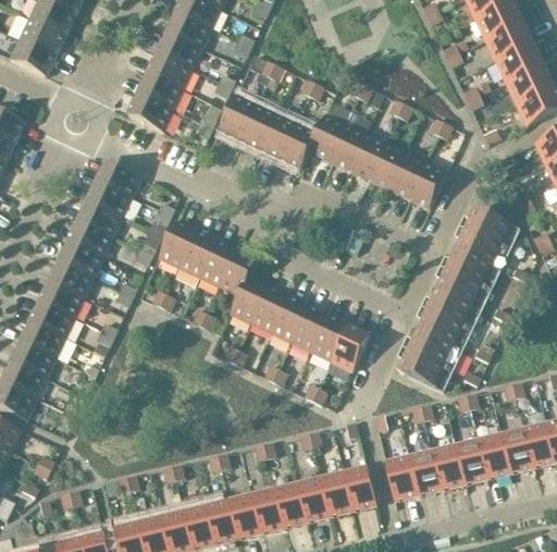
[(74,15),(44,0),(38,0),(29,19),(65,35),(74,15)]
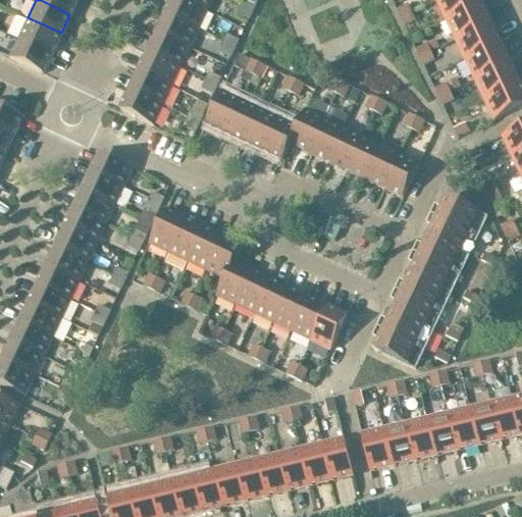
[(41,0),(69,14),(76,0),(41,0)]
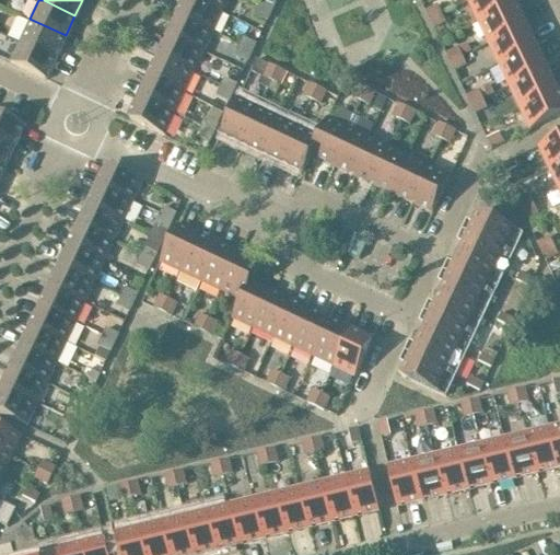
[(222,10),(199,0),(184,0),(177,14),(212,31),(222,10)]
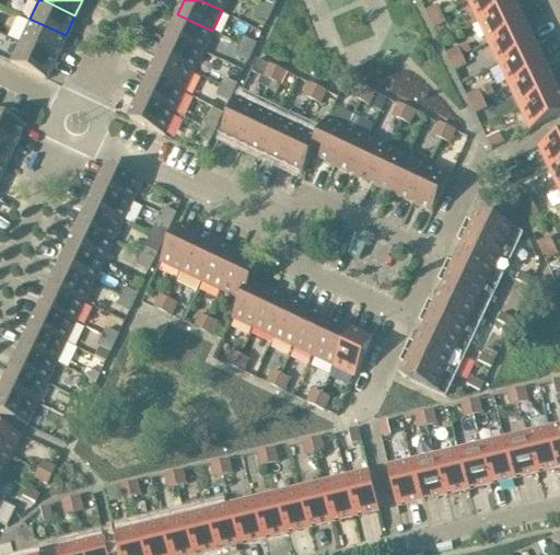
[(199,0),(222,10),(226,0),(199,0)]
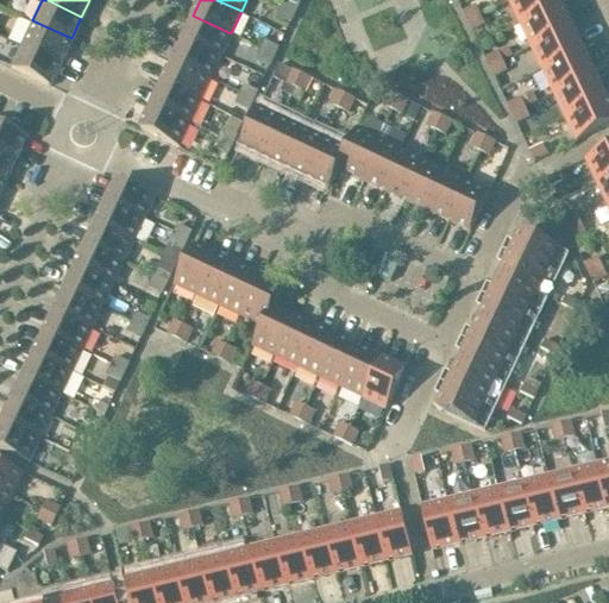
[(299,0),(282,0),(281,4),(295,10),(299,0)]
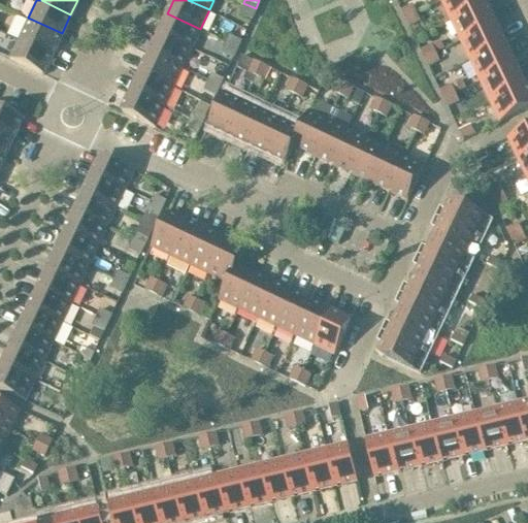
[(486,1),(485,0),(442,0),(451,18),(486,1)]
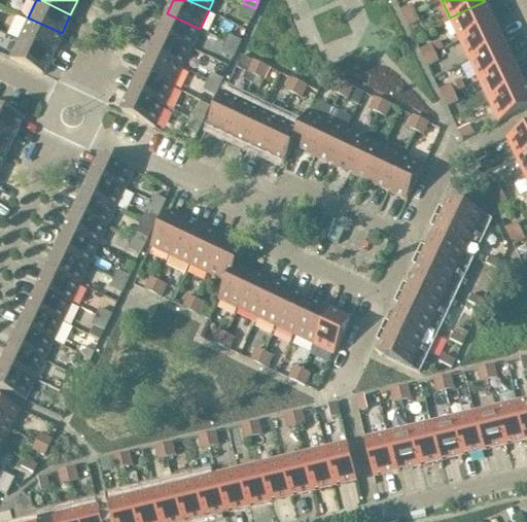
[(494,22),(485,1),(450,18),(460,38),(494,22)]
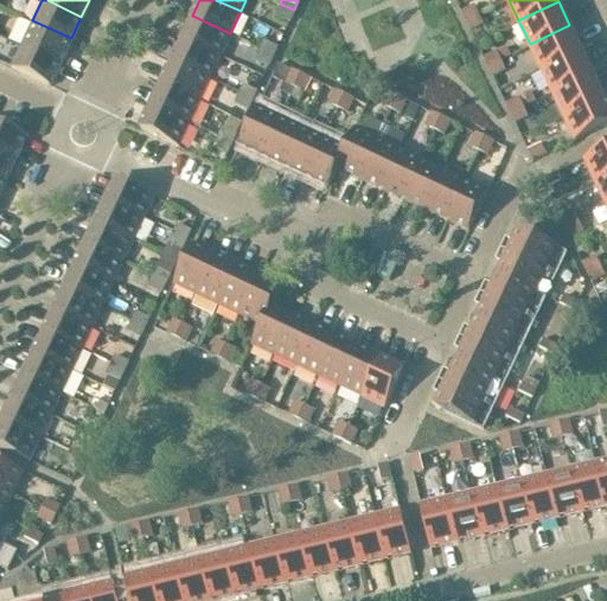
[(479,12),(474,2),(460,10),(465,18),(479,12)]
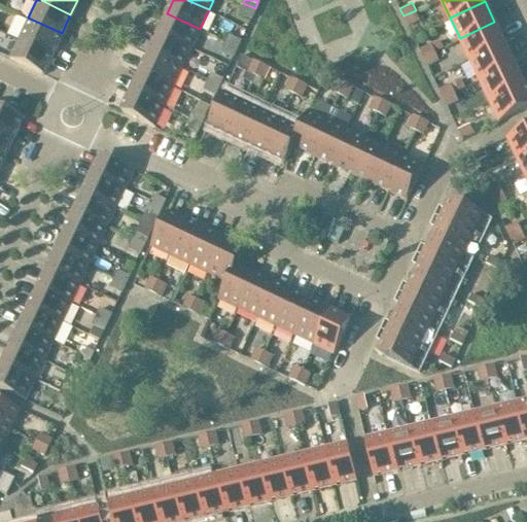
[(255,8),(243,3),(239,10),(251,16),(255,8)]
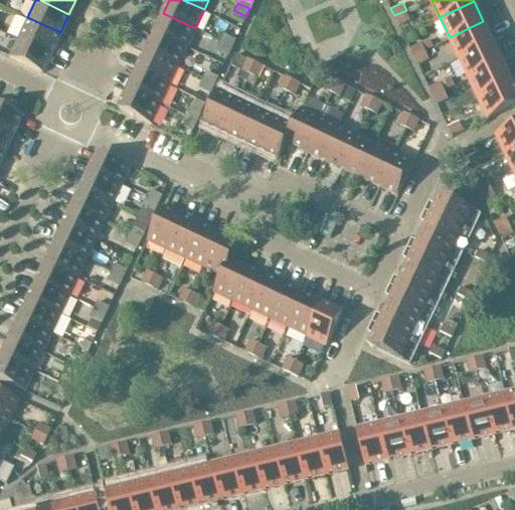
[(398,23),(409,17),(406,10),(394,15),(398,23)]
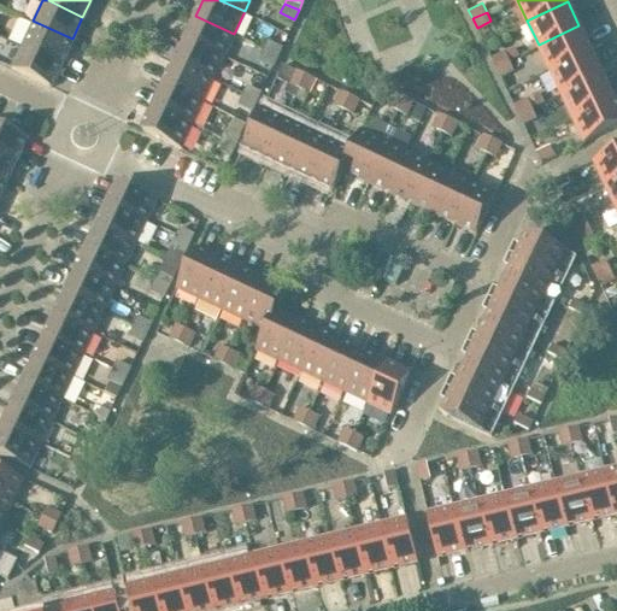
[(234,34),(195,16),(184,37),(223,56),(234,34)]
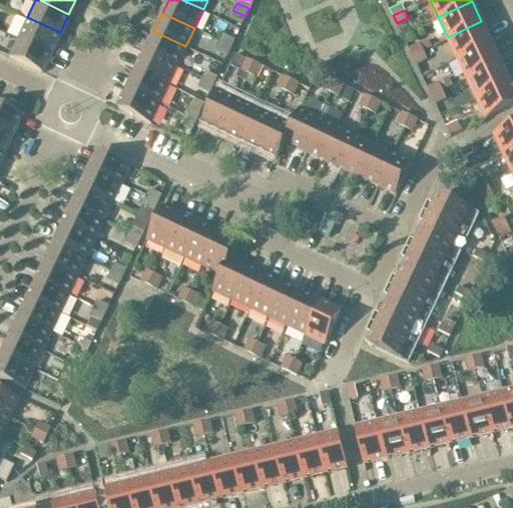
[(60,32),(27,17),(19,35),(51,50),(60,32)]
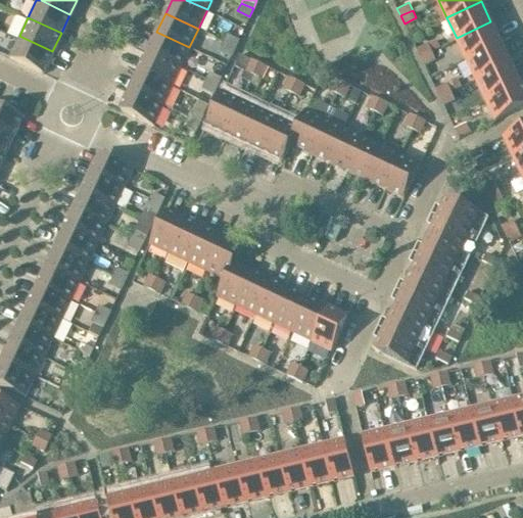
[(501,41),(490,21),(457,38),(466,57),(501,41)]
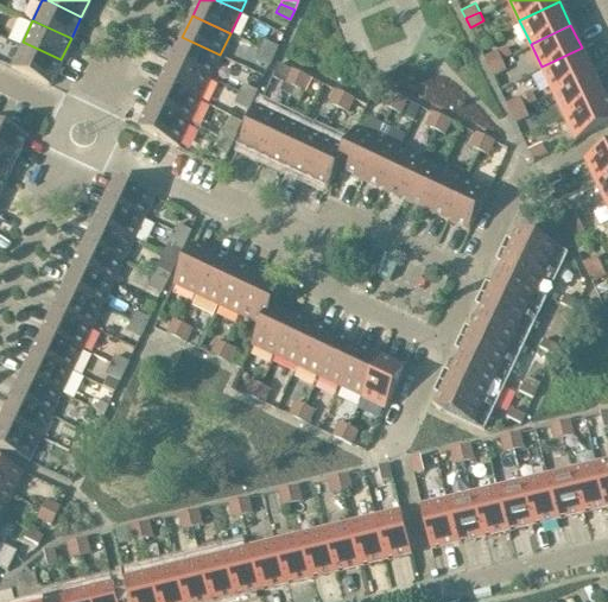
[(220,55),(182,37),(171,59),(210,77),(220,55)]
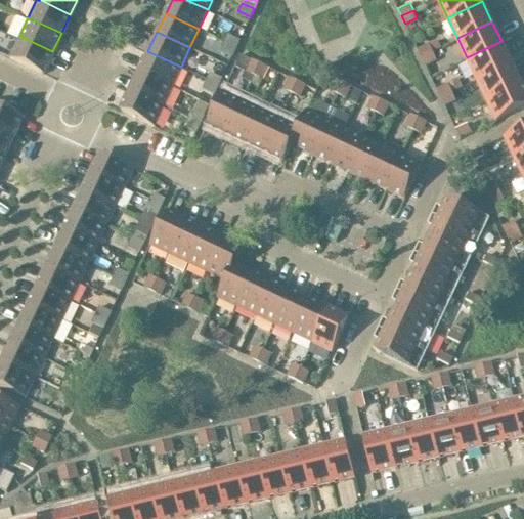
[(239,38),(227,33),(224,41),(235,46),(239,38)]
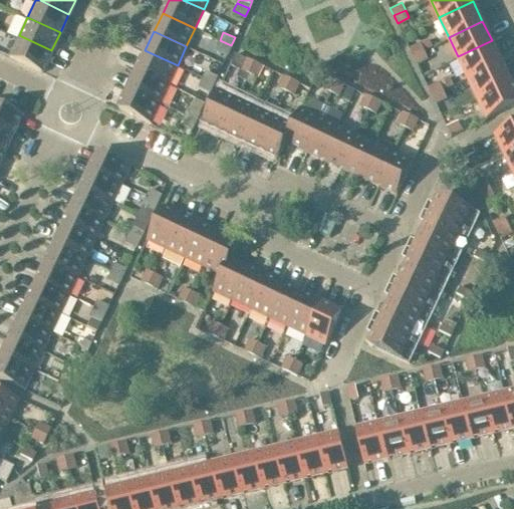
[(51,50),(19,35),(10,54),(42,70),(51,50)]
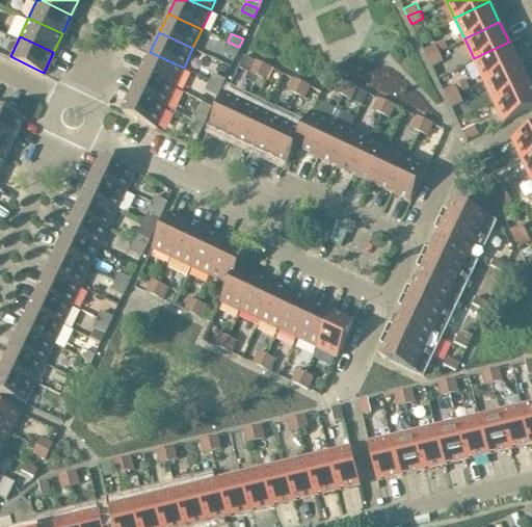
[(239,47),(228,42),(223,49),(236,55),(239,47)]
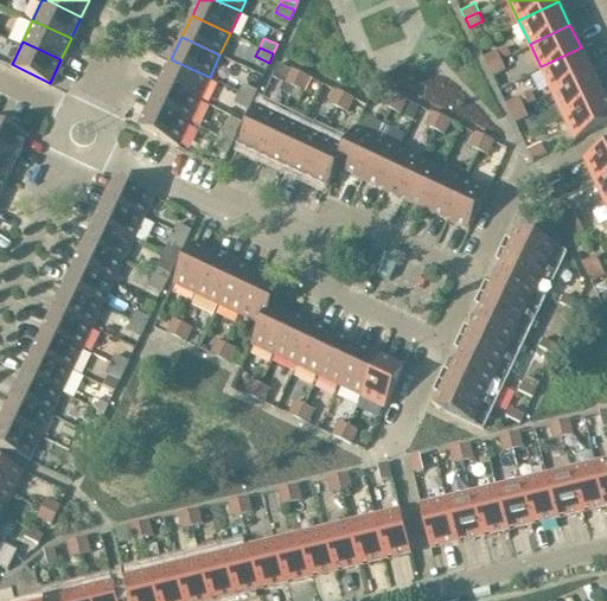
[(592,71),(581,48),(541,66),(553,90),(592,71)]
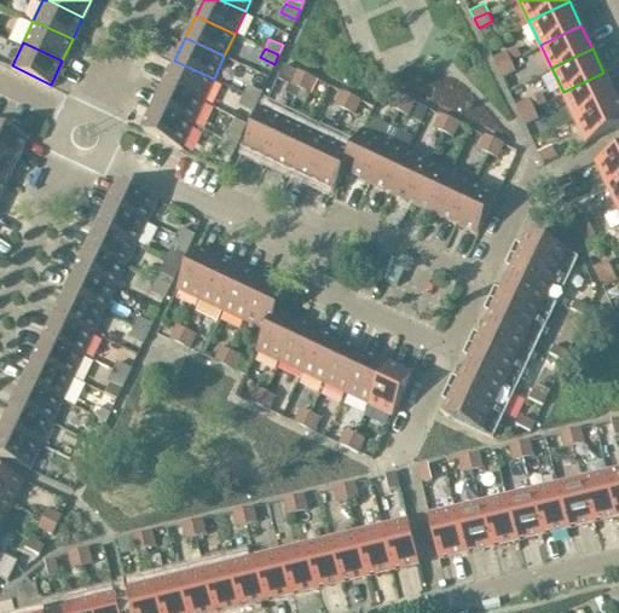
[(510,59),(507,50),(492,56),(497,65),(510,59)]
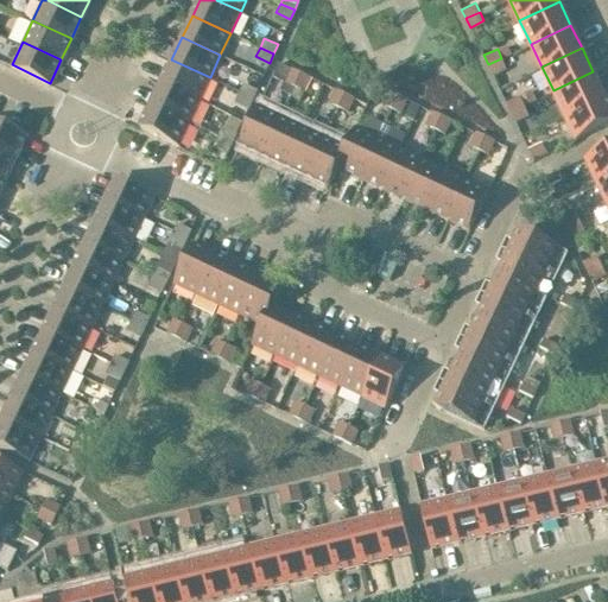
[(488,64),(493,74),(506,67),(501,58),(488,64)]
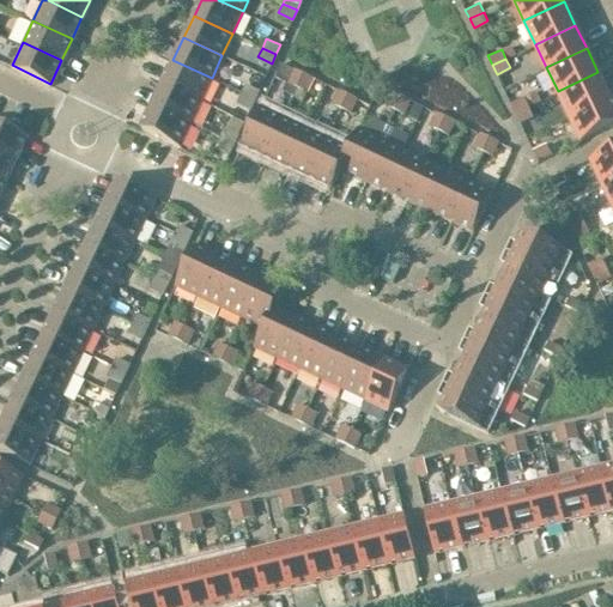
[(212,78),(173,60),(163,82),(201,99),(212,78)]
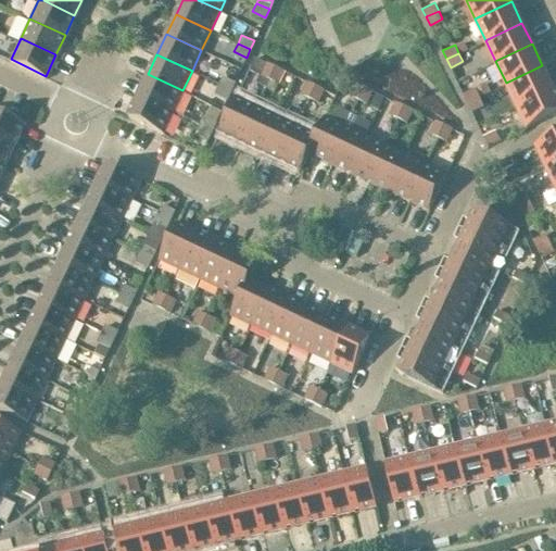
[(276,65),(267,61),(261,74),(269,77),(276,65)]
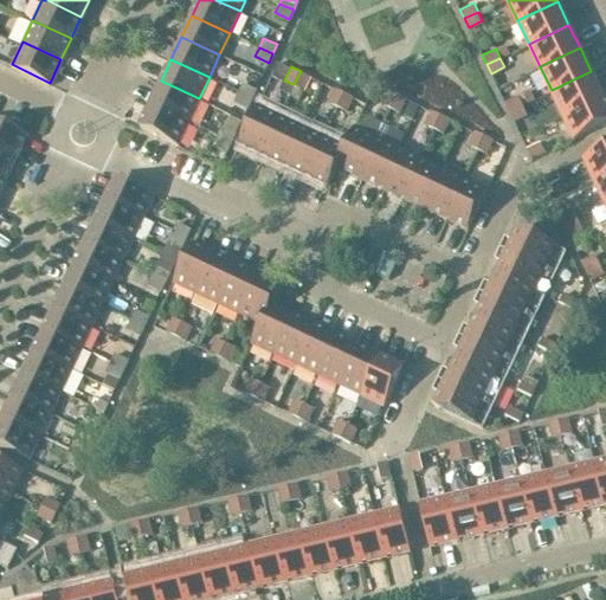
[(294,84),(303,89),(309,75),(301,71),(294,84)]
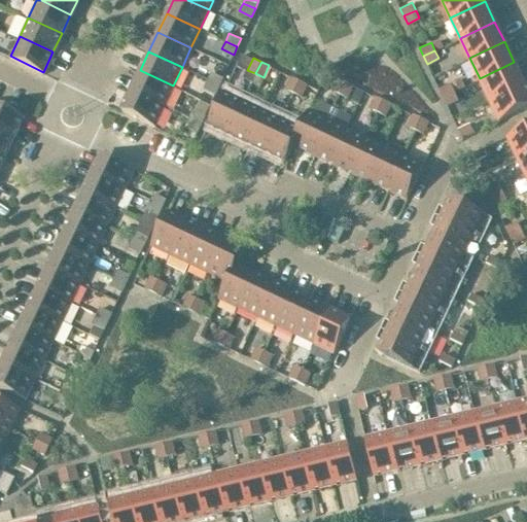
[(523,81),(514,62),(480,78),(489,98),(523,81)]
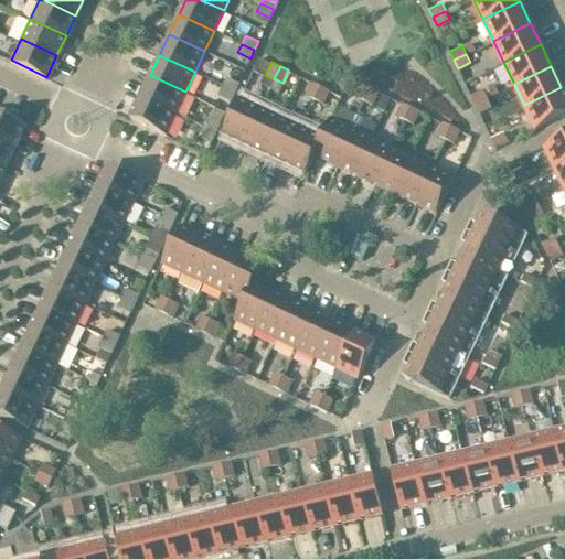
[(292,73),(287,83),(295,87),(299,77),(292,73)]
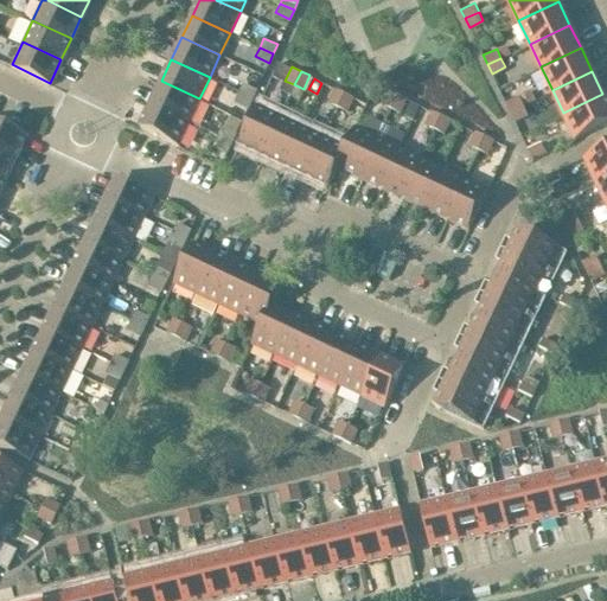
[(199,98),(161,81),(151,103),(189,121),(199,98)]
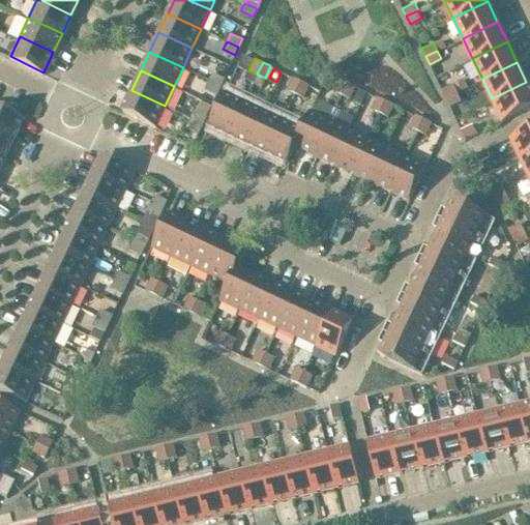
[(224,77),(212,71),(208,79),(221,85),(224,77)]
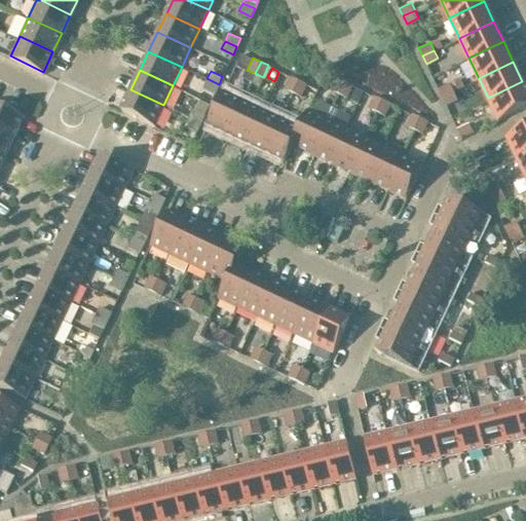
[(298,79),(291,76),(285,87),(293,91),(298,79)]
